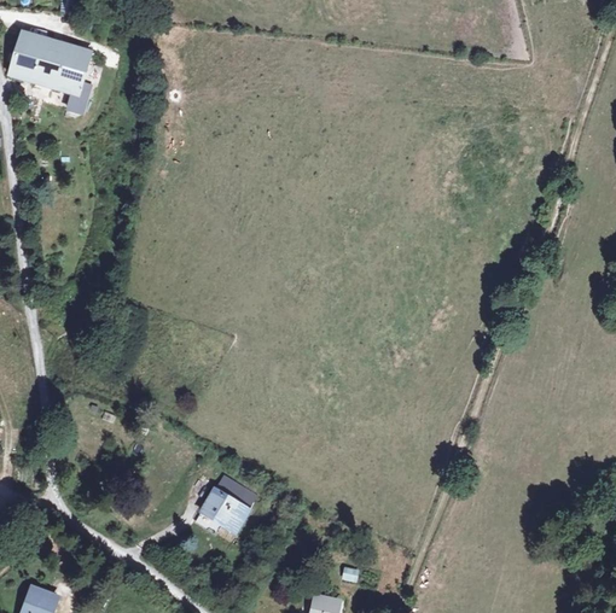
[(75,12),(76,0),(60,0),(60,10),(75,12)]
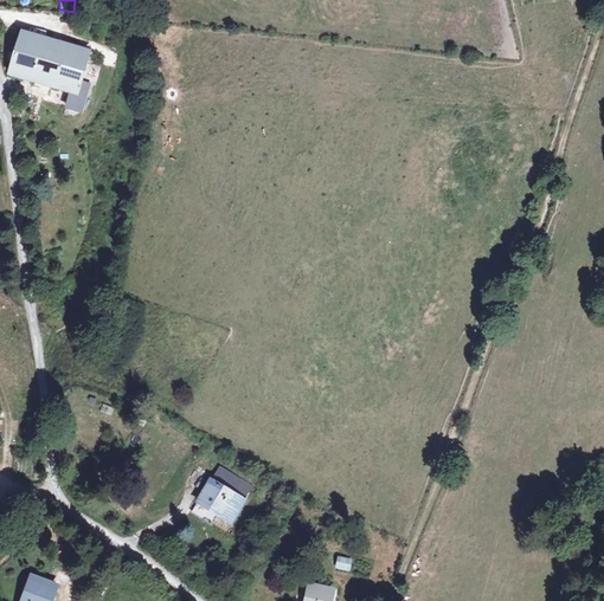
[(79,78),(88,47),(19,27),(7,71),(70,89),(65,103),(79,108),(87,81),(79,78)]
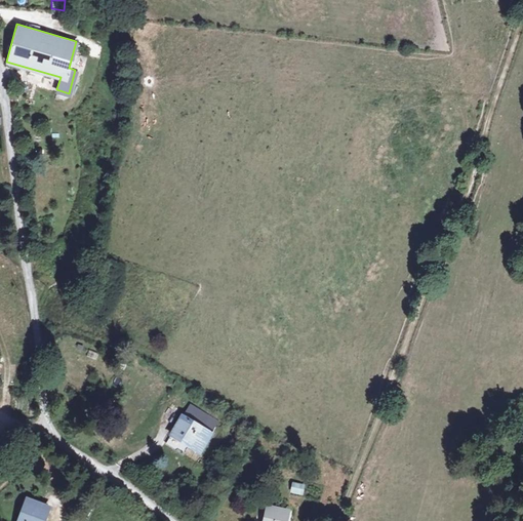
[(94,357),(97,351),(87,346),(84,352),(94,357)]
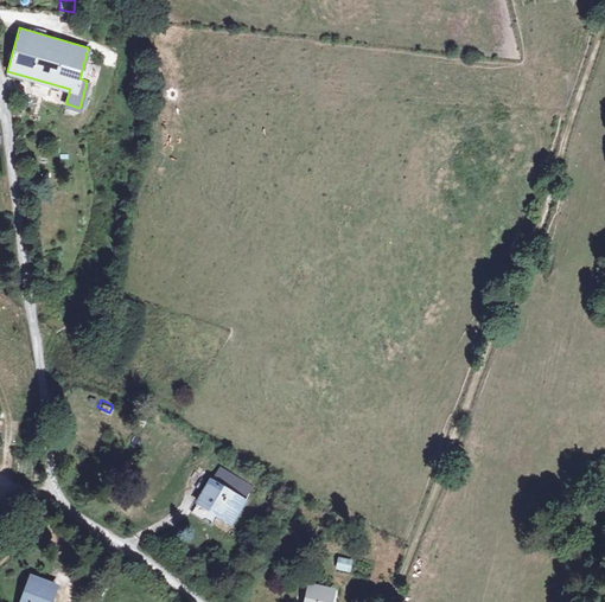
[(230,519),(243,497),(209,476),(197,497),(212,506),(211,507),(230,519)]
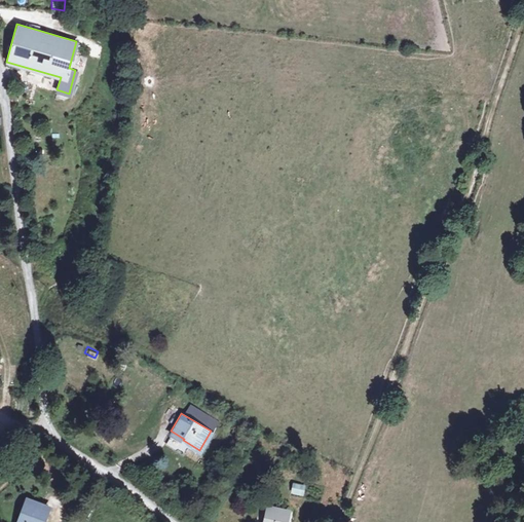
[(291,489),(301,491),(302,483),(292,481),(291,489)]
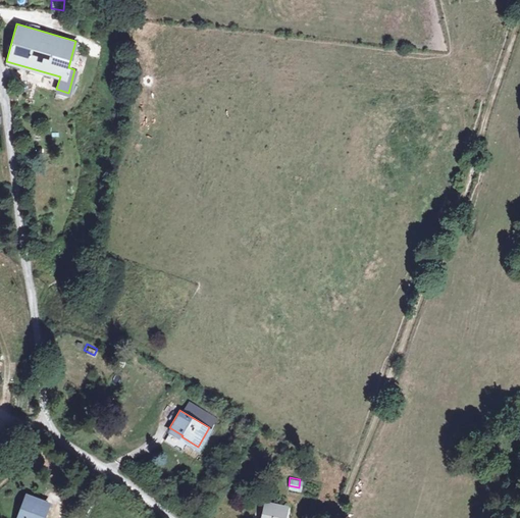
[(40,517),(47,502),(26,495),(22,504),(24,505),(20,516),(17,515),(16,517),(40,517)]
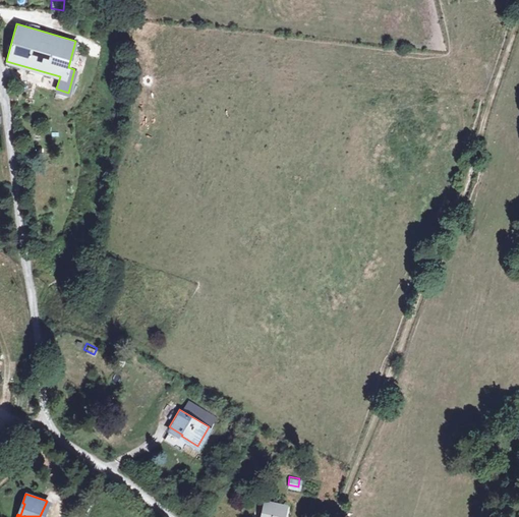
[(281,516),(284,504),(265,500),(261,516),(281,516)]
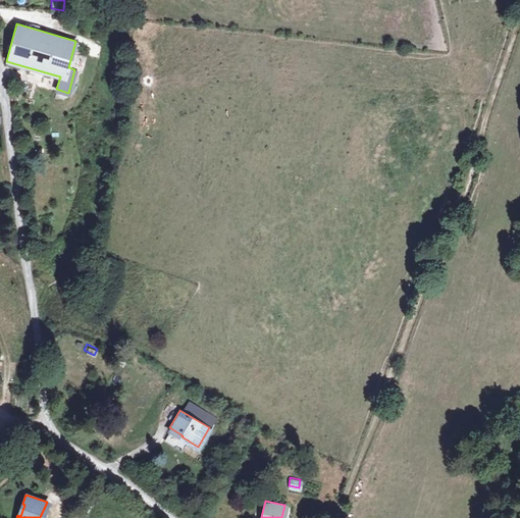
All buildings are outlined.
